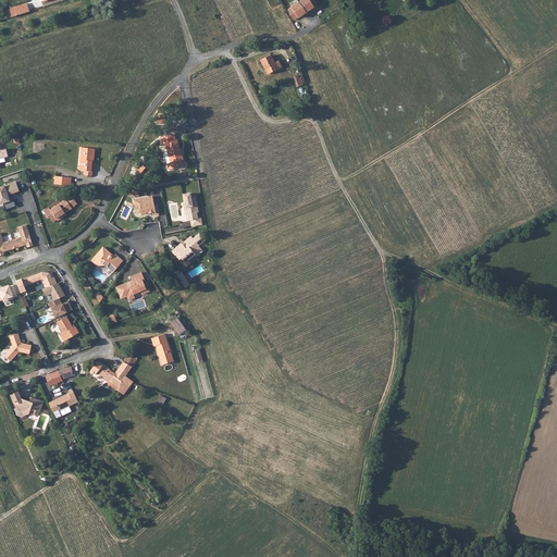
[(302,0),(299,3),(306,13),(313,8),(312,8),(317,4),(313,0),(302,0)]
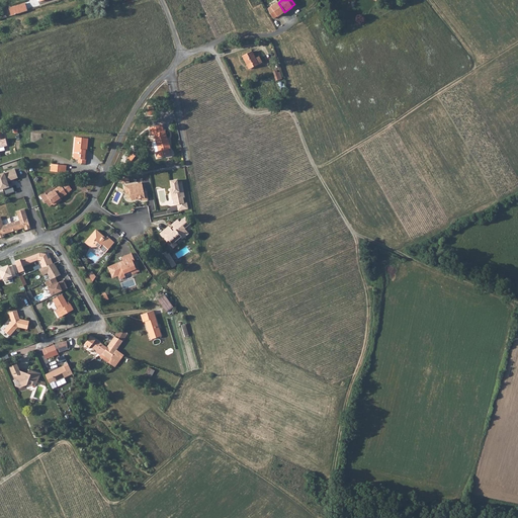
[(103,7),(103,8),(109,6),(108,2),(87,9),(88,12),(103,7)]
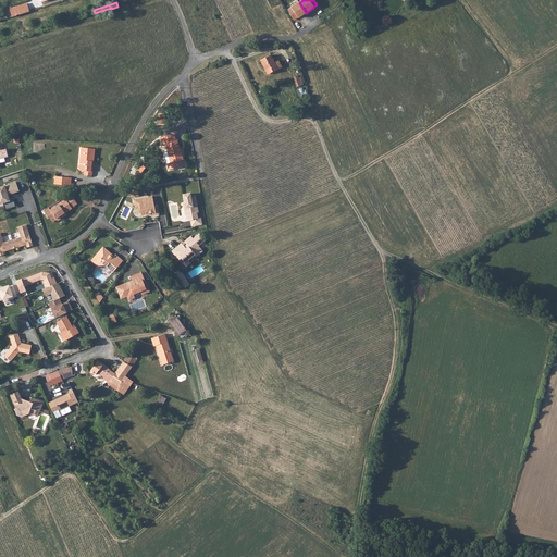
[(10,9),(12,17),(29,11),(27,3),(10,9)]
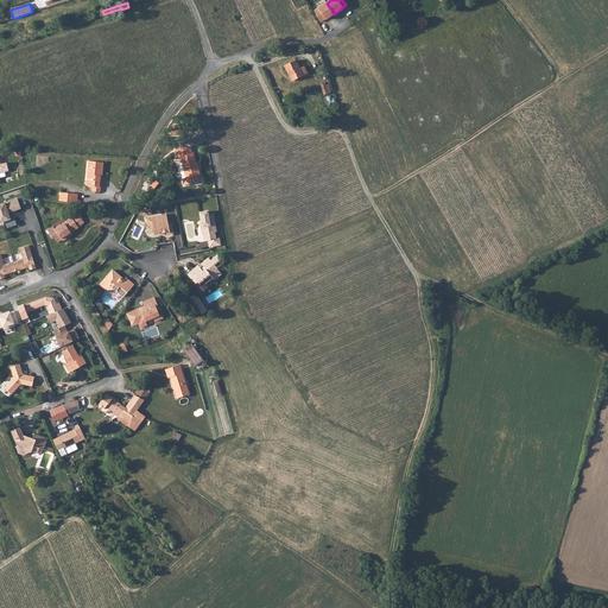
[(327,4),(314,11),(316,17),(320,21),(324,19),(334,14),(327,4)]
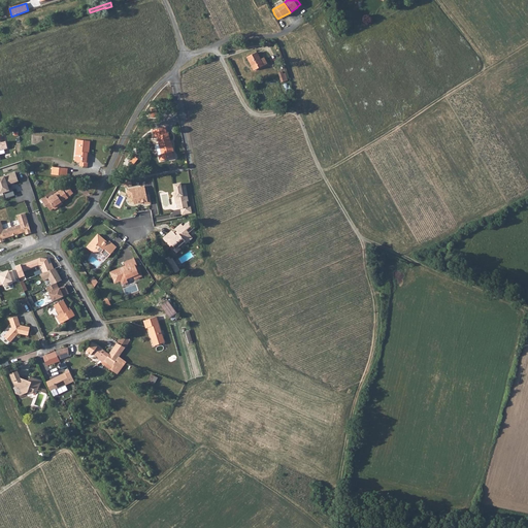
[(260,59),(257,52),(248,57),(254,70),(267,63),(264,58),(260,59)]
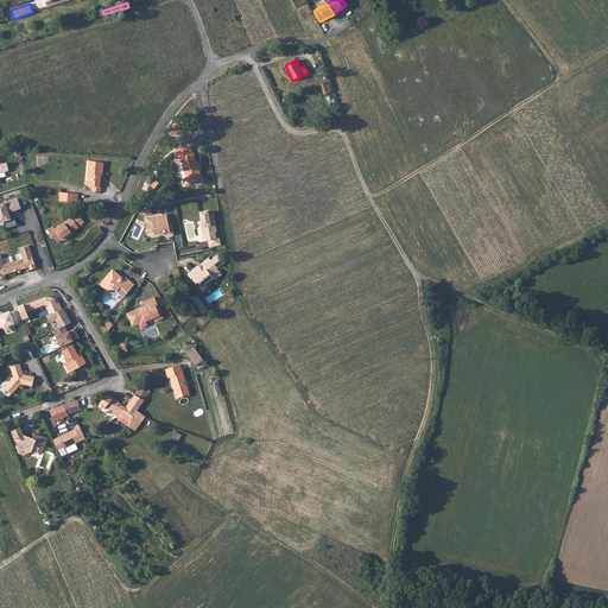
[(196,179),(200,178),(198,175),(201,173),(197,164),(194,153),(192,153),(190,146),(176,150),(178,158),(181,157),(183,166),(179,168),(184,185),(196,182),(196,179)]
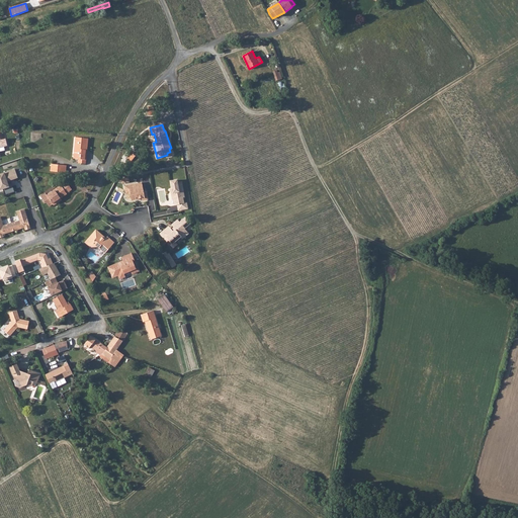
[(87,150),(88,139),(76,138),(74,152),(80,153),(79,159),(79,163),(85,164),(86,156),(85,156),(86,150),(87,150)]
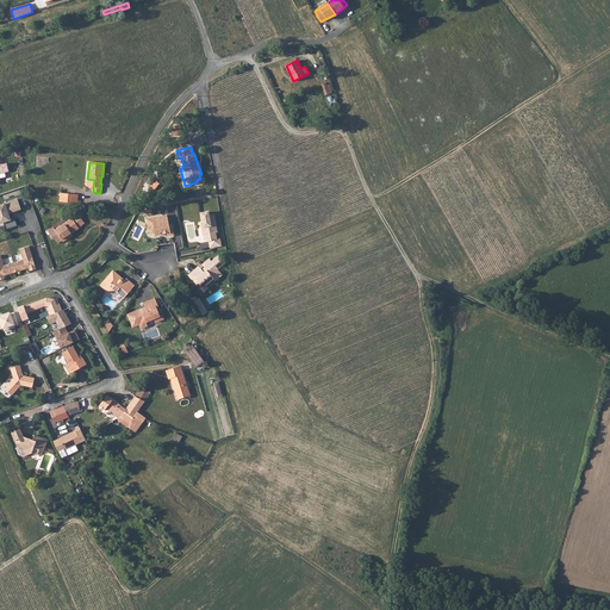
[(160,184),(155,180),(149,186),(154,191),(160,184)]
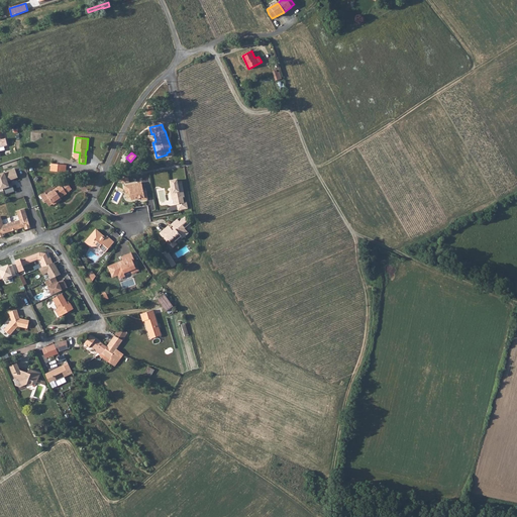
[(63,168),(64,165),(52,164),(50,171),(66,173),(66,169),(63,168)]
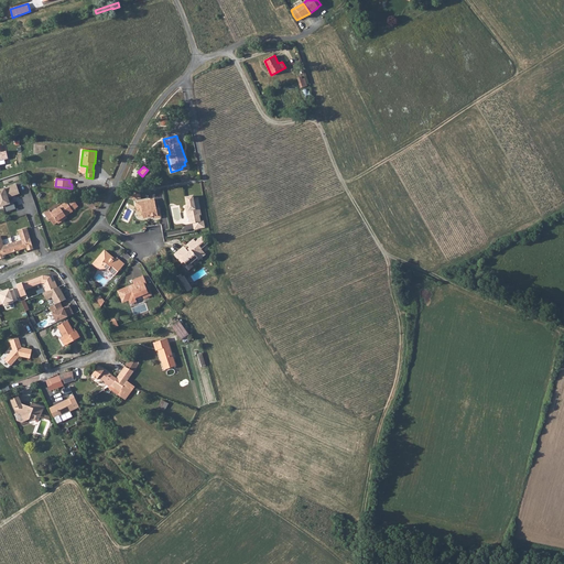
[(6,213),(17,208),(13,199),(9,201),(7,195),(11,194),(11,196),(20,193),(17,184),(4,188),(0,190),(0,205),(0,206),(3,205),(6,213)]
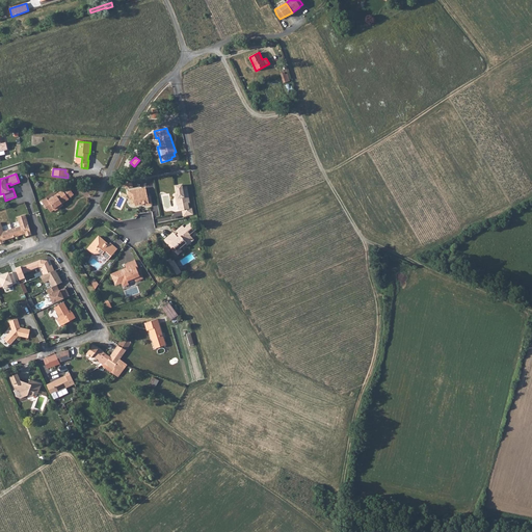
[(181,185),(175,186),(177,197),(175,197),(177,205),(178,205),(179,211),(182,210),(183,216),(191,214),(190,208),(188,209),(187,203),(188,203),(185,187),(182,188),(181,185)]
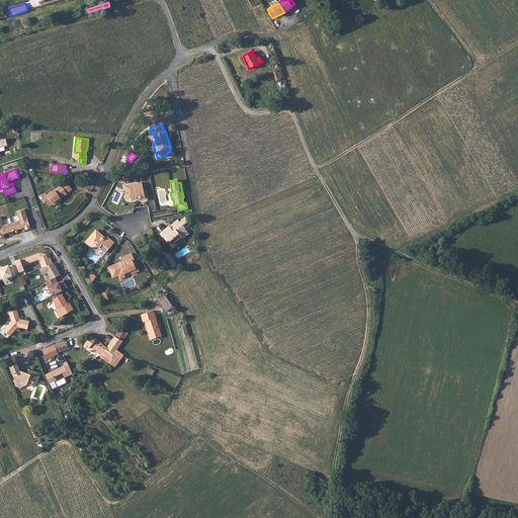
[(67,182),(62,186),(67,193),(72,189),(67,182)]
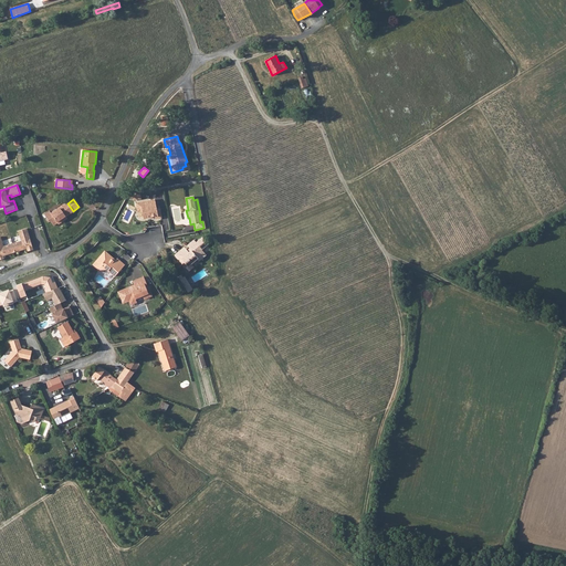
[(155,219),(160,218),(159,209),(156,209),(155,200),(136,203),(136,208),(140,208),(142,211),(143,219),(153,217),(152,216),(155,216),(155,217),(155,219)]
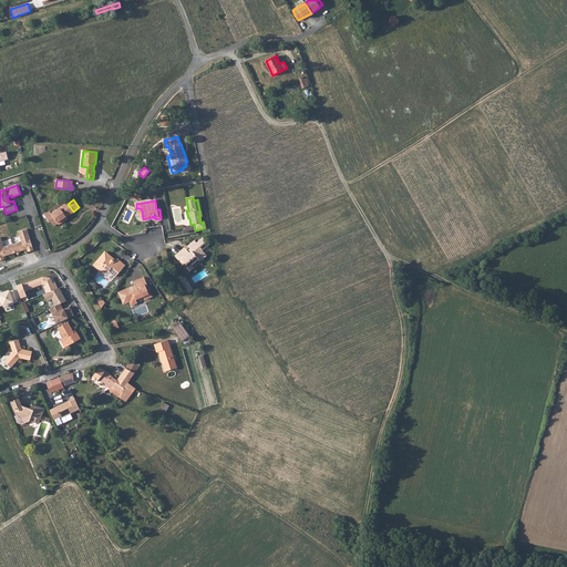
[(73,212),(68,204),(66,203),(51,214),(50,212),(44,215),(50,222),(51,222),(54,226),(58,224),(59,225),(64,220),(63,219),(65,217),(73,213),(73,212)]
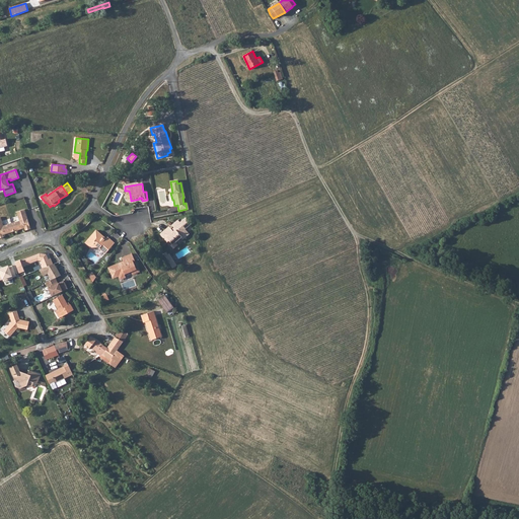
[(19,221),(11,223),(14,231),(24,228),(25,230),(30,229),(24,210),(16,212),(19,221)]
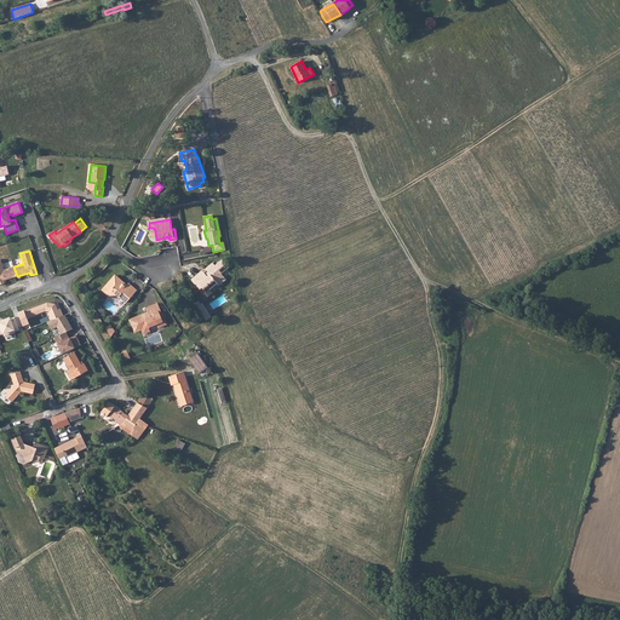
[(1,259),(0,259),(0,285),(5,283),(4,280),(17,276),(13,267),(4,270),(1,259)]
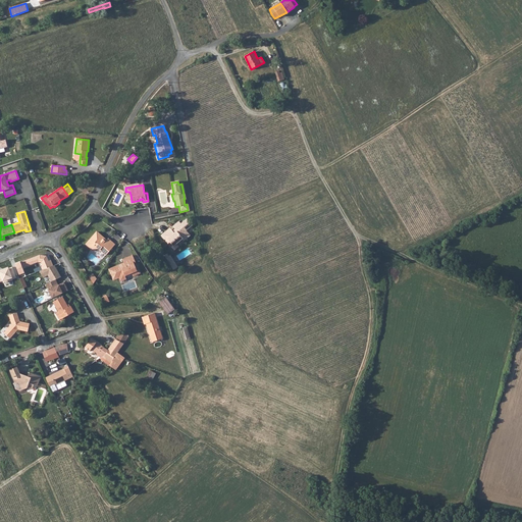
[(191,224),(187,218),(180,223),(178,221),(172,226),(175,229),(173,231),(173,232),(168,237),(165,232),(161,236),(168,244),(169,242),(172,246),(175,243),(180,239),(183,241),(189,235),(185,229),(191,224)]
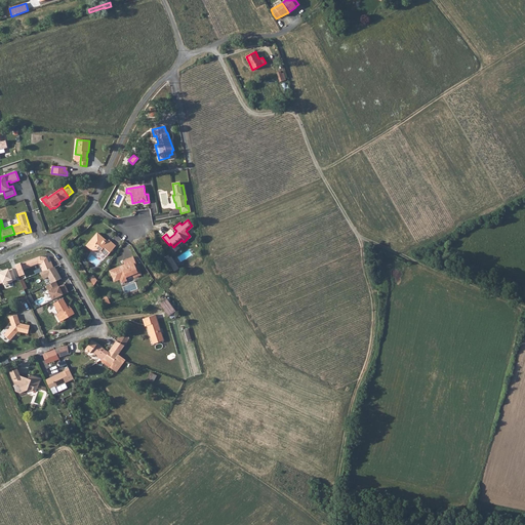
[(174,234),(174,233),(171,229),(166,234),(169,238),(174,234)]
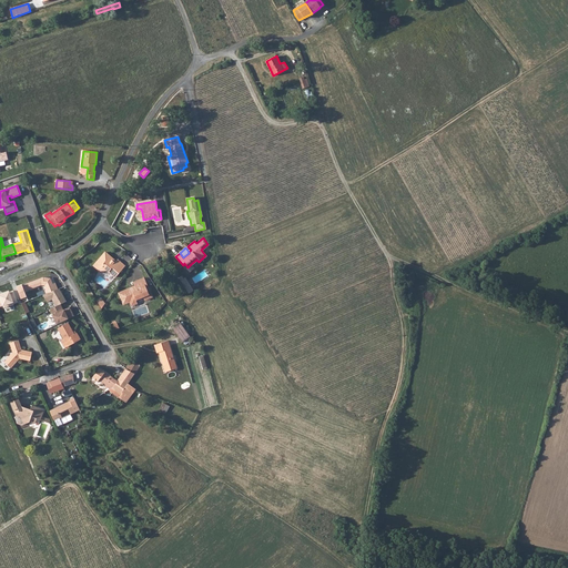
[(105,253),(93,266),(99,271),(107,271),(115,279),(125,266),(118,260),(114,263),(112,261),(113,260),(105,253)]
